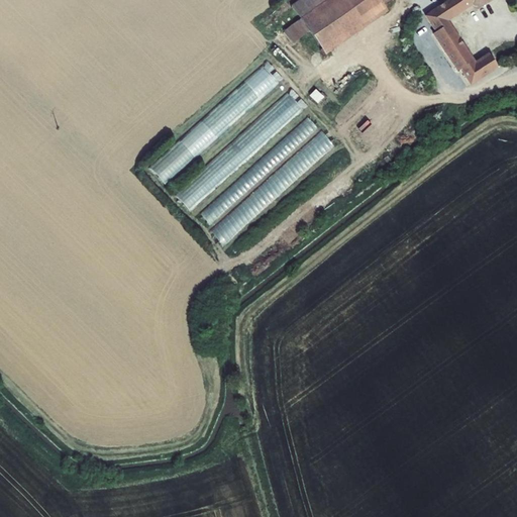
[(301,0),(292,7),(301,20),(329,0),(380,0),(385,6),(394,0),(301,0)]
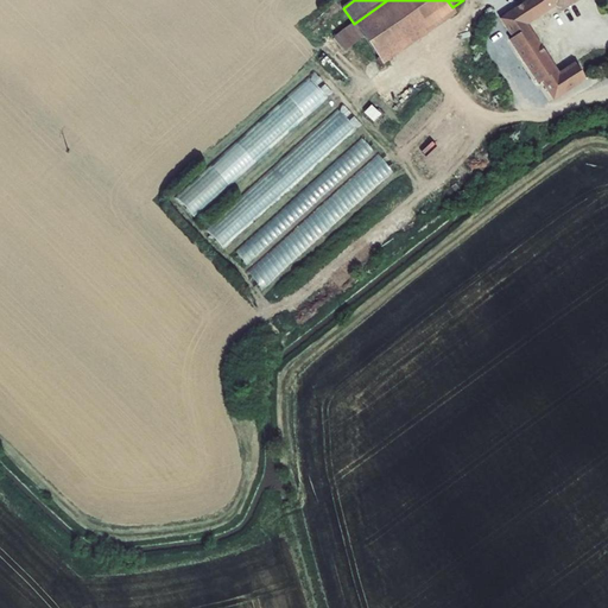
[(384,67),(457,13),(453,7),(447,0),(387,0),(354,24),(365,39),(384,67)]
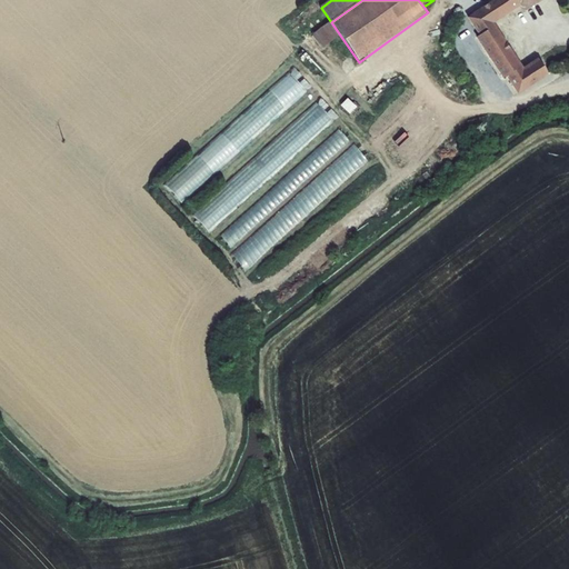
[(517,96),(548,76),(538,60),(522,69),(492,25),(520,8),(515,0),(495,0),(467,19),(478,38),(476,39),(502,80),(506,79),(517,96)]
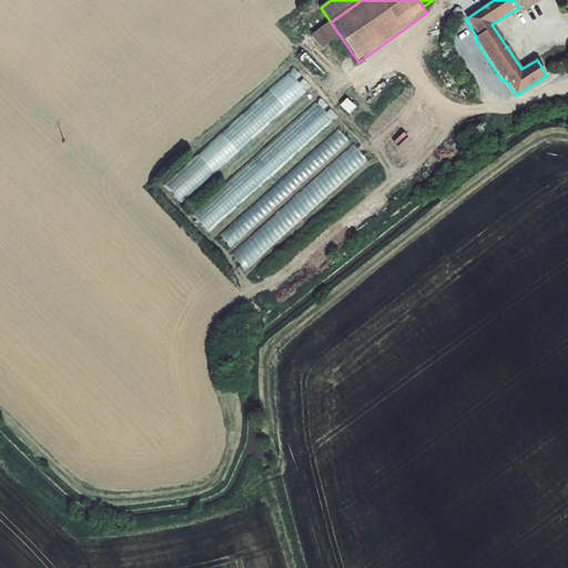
[(525,9),(539,0),(514,0),(519,8),(525,9)]
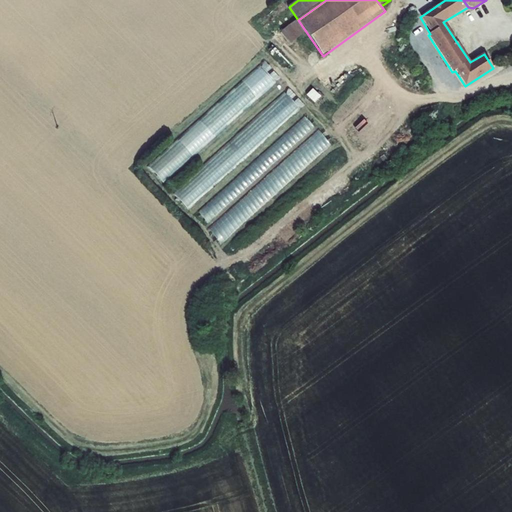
[(282,1),(272,9),(276,14),(286,6),(282,1)]
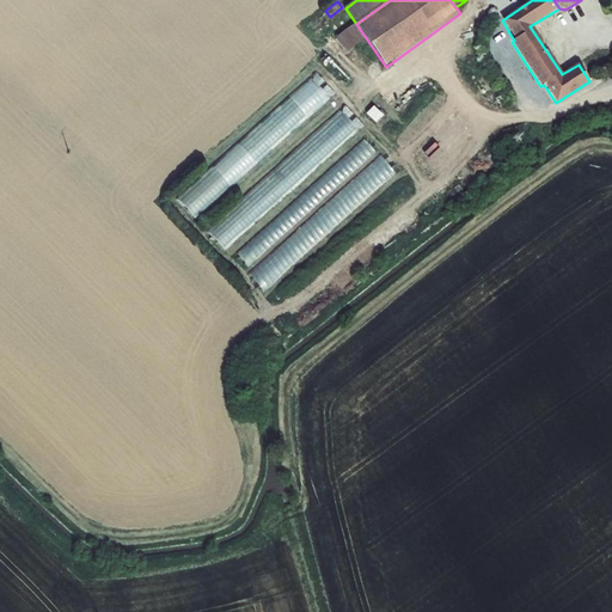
[(367,40),(356,24),(336,38),(348,54),(367,40)]
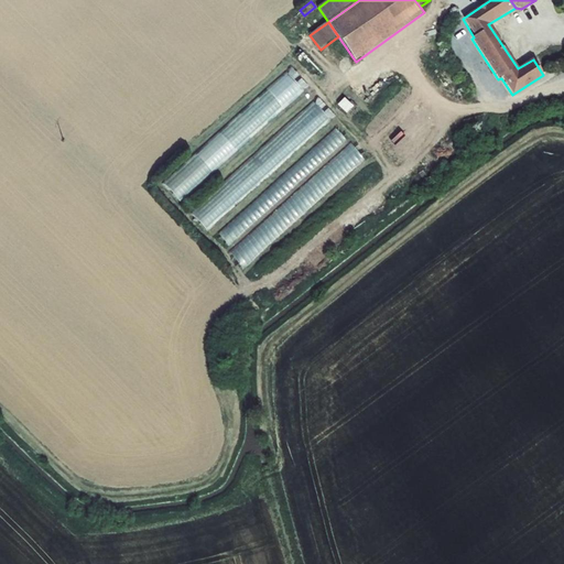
[(288,75),(165,184),(180,203),(303,91),(288,75)]
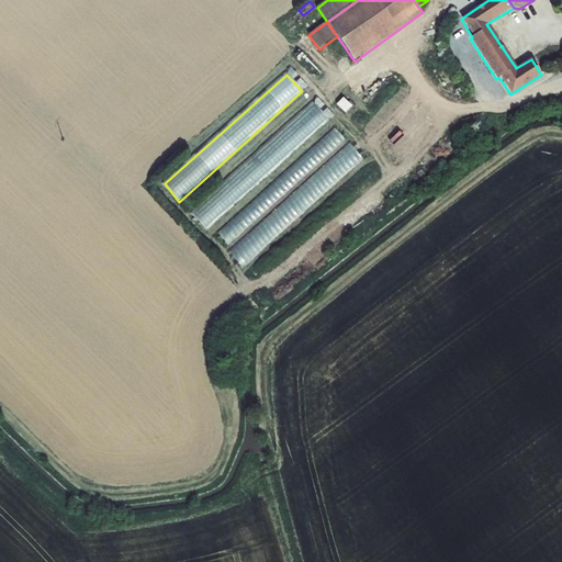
[(352,107),(344,99),(337,105),(346,114),(352,107)]
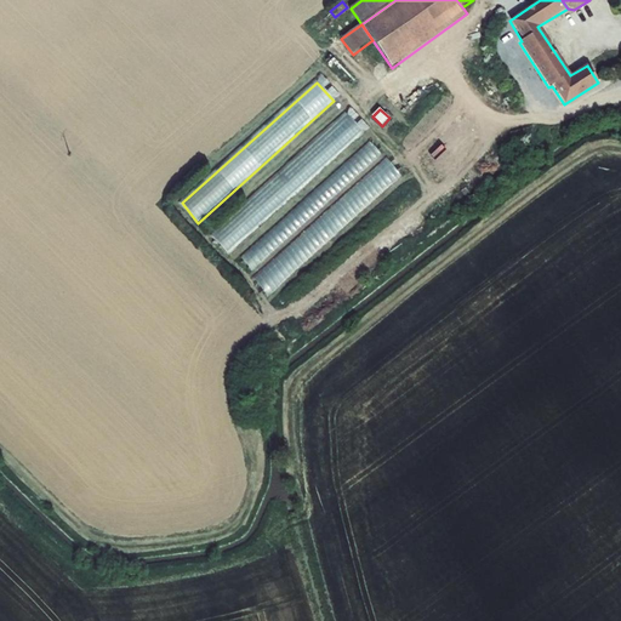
[(363,134),(346,112),(212,237),(228,256),(363,134)]
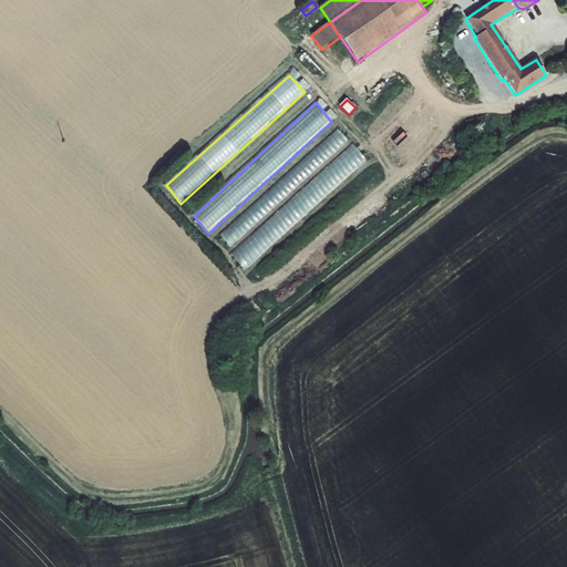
[(349,142),(338,130),(220,235),(230,247),(349,142)]
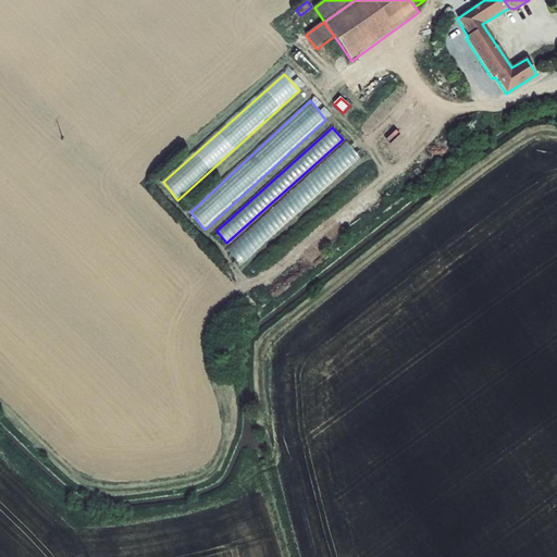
[(347,140),(227,249),(240,267),(361,159),(347,140)]
